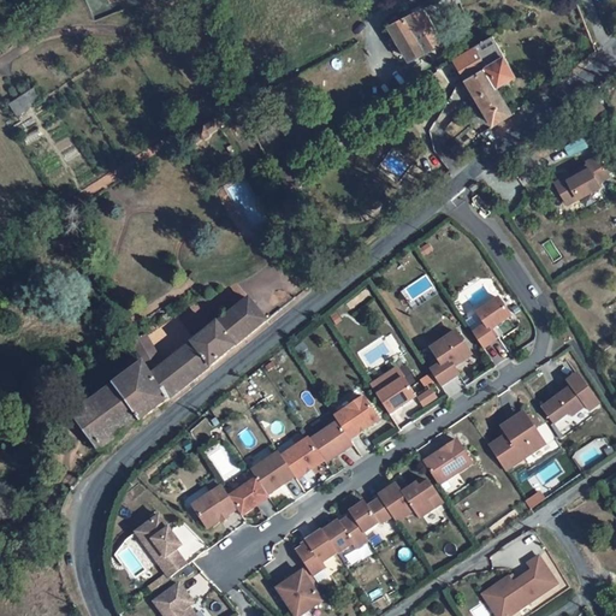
[(460,0),(439,0),(425,9),(430,16),(460,1),(460,0)]
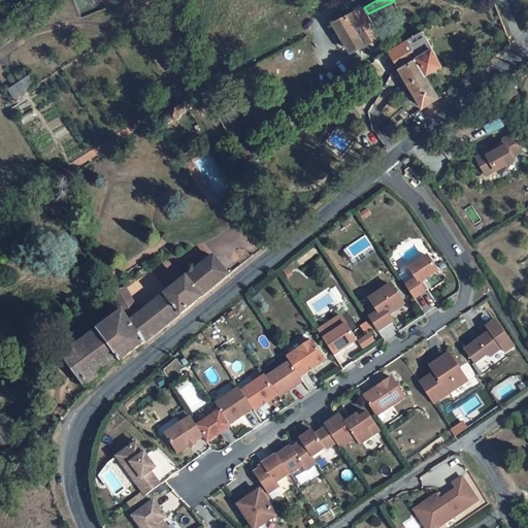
[(364,7),(348,14),(365,42),(381,35),(368,13),(364,7)]
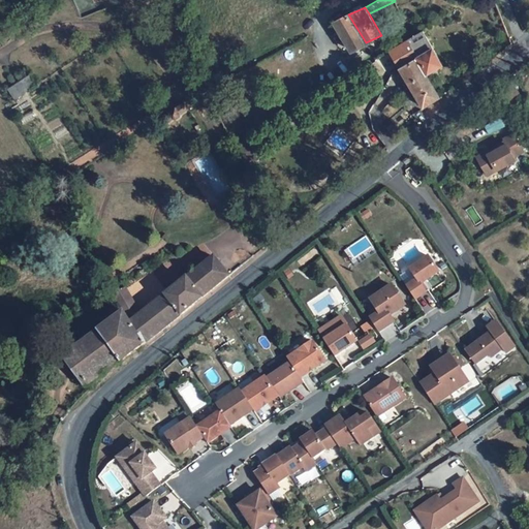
[(351,51),(366,42),(348,14),(335,22),(351,51)]
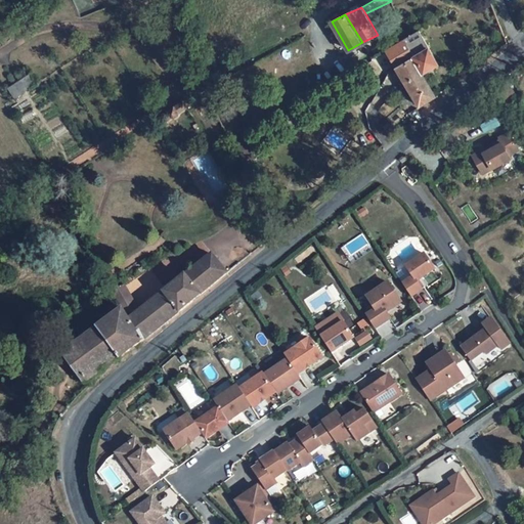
[(422,73),(438,63),(420,31),(402,40),(422,73)]
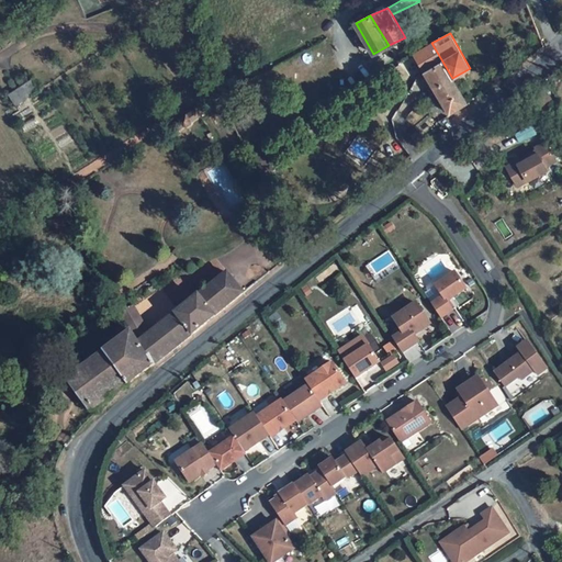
[(435,89),(452,78),(431,43),(414,53),(425,71),(435,89)]
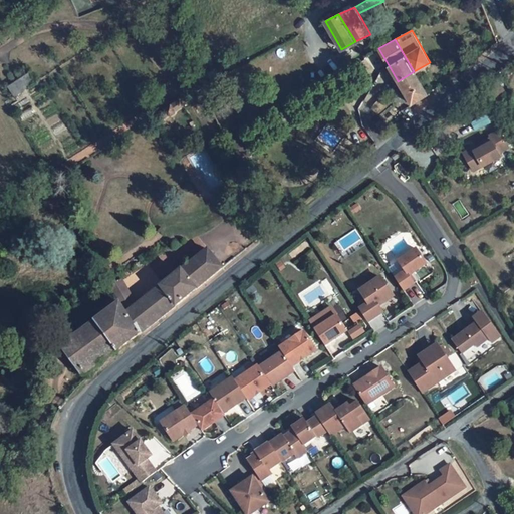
[(387,67),(389,65),(378,48),(376,50),(387,67)]
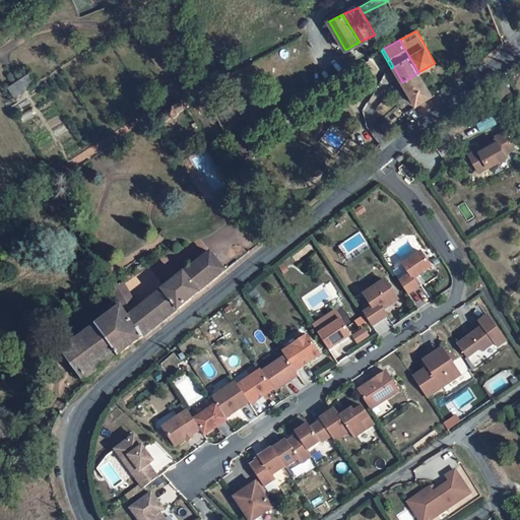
[(433,95),(418,72),(402,82),(416,106),(433,95)]
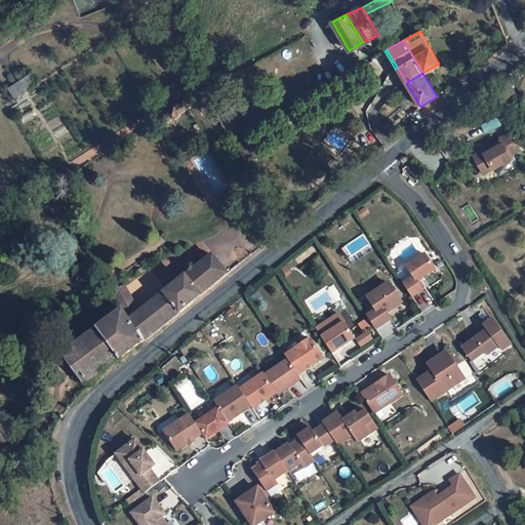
[(15,98),(37,84),(30,75),(9,89),(15,98)]
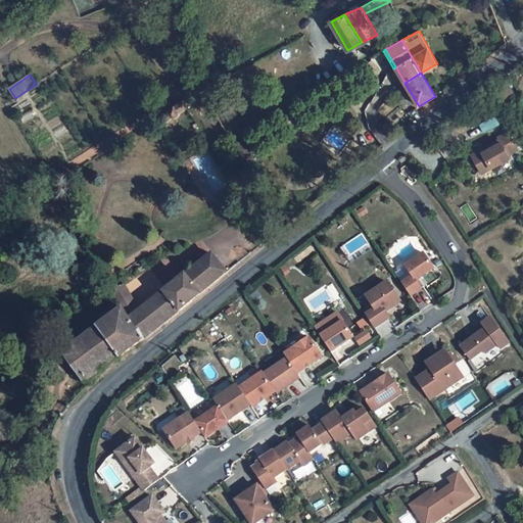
[(184,101),(158,116),(162,124),(172,117),(174,119),(178,115),(178,113),(188,107),(184,101)]
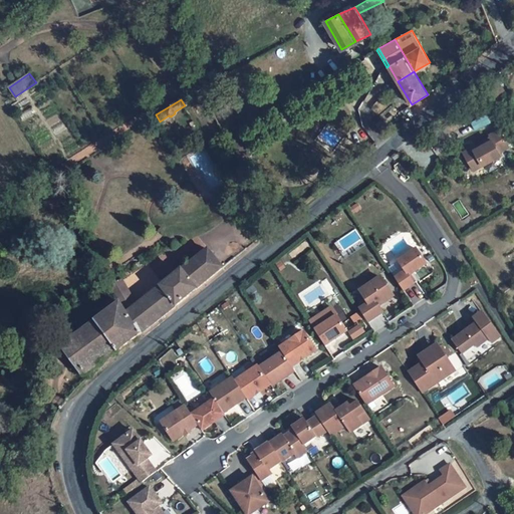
[(491,137),(464,153),(474,171),(502,155),(500,152),(509,147),(500,130),(490,135),(491,137)]
